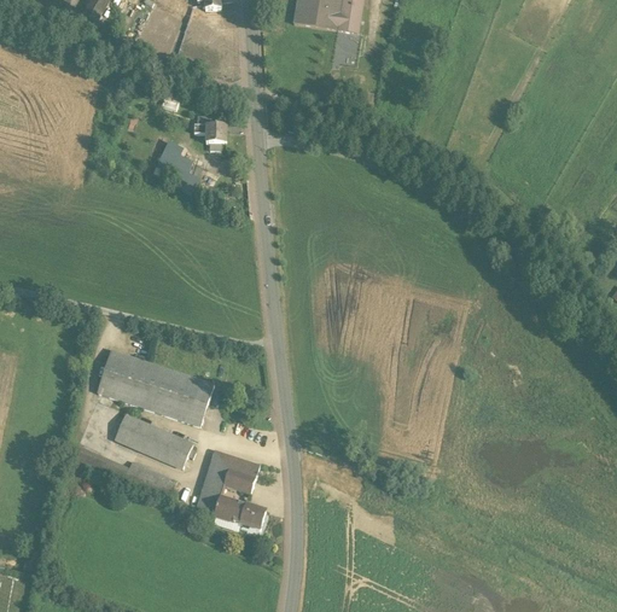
[(89,0),(82,13),(97,22),(108,0),(89,0)]
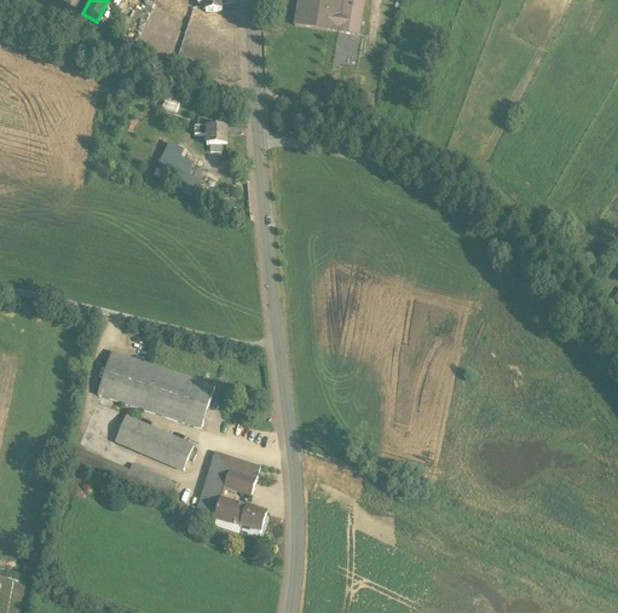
[(296,0),(293,21),(338,28),(341,0),(296,0)]
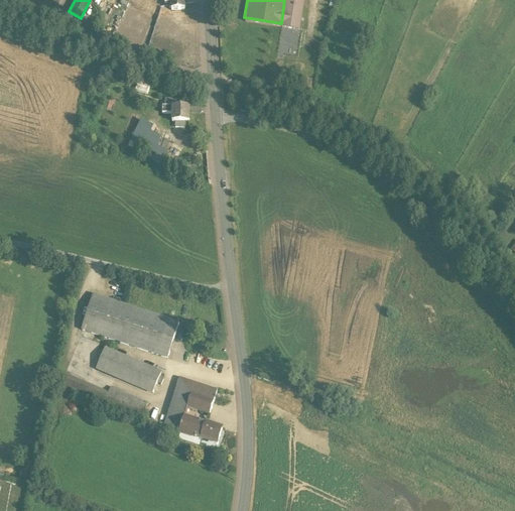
[(284,0),(281,23),(298,26),(301,0),(284,0)]
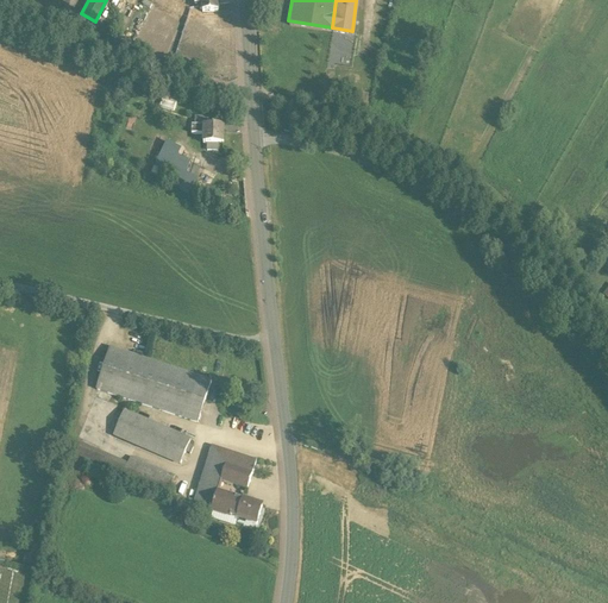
[(186,105),(139,90),(136,104),(182,117),(186,105)]
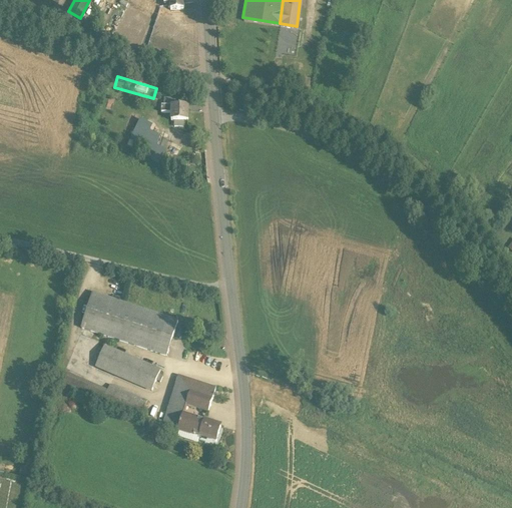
[(187,103),(160,102),(160,109),(170,109),(170,117),(187,118),(187,103)]
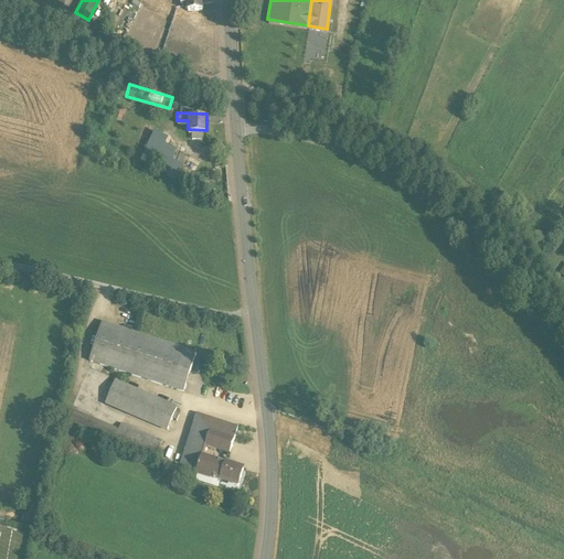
[(157,130),(144,154),(199,184),(209,165),(181,151),(184,146),(157,130)]
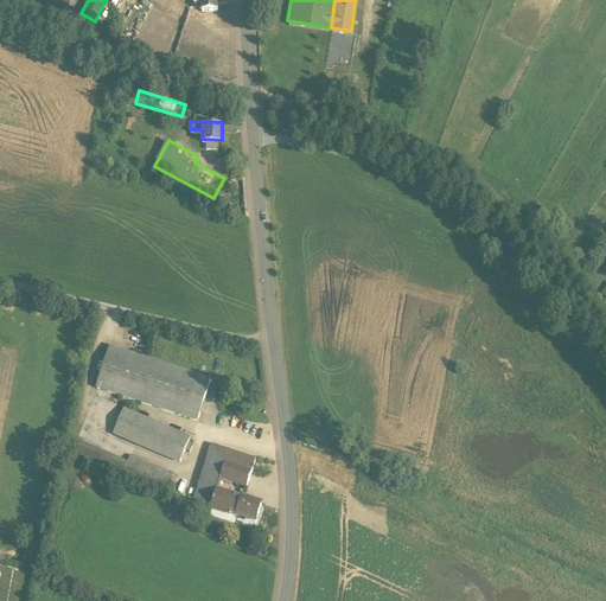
[(210,376),(108,343),(95,384),(196,417),(210,376)]
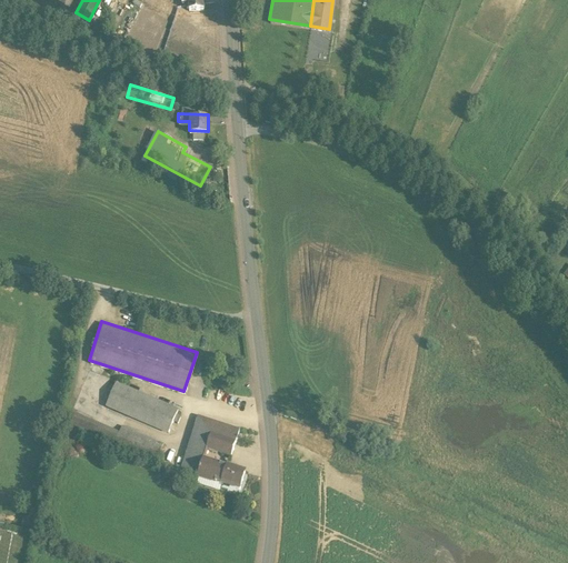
[(177,406),(115,380),(105,402),(167,429),(169,424),(175,411),(177,406)]
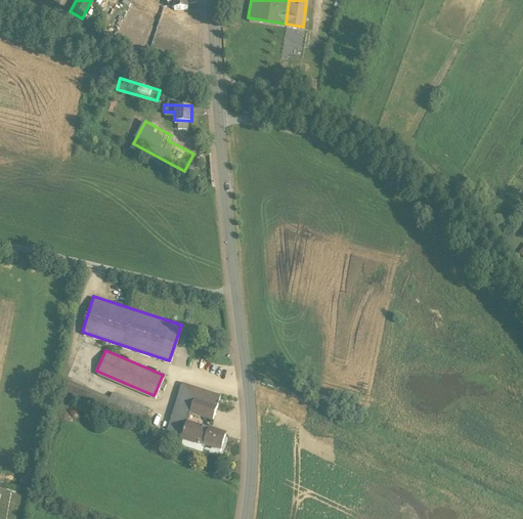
[(165,381),(161,379),(156,391),(160,393),(165,381)]
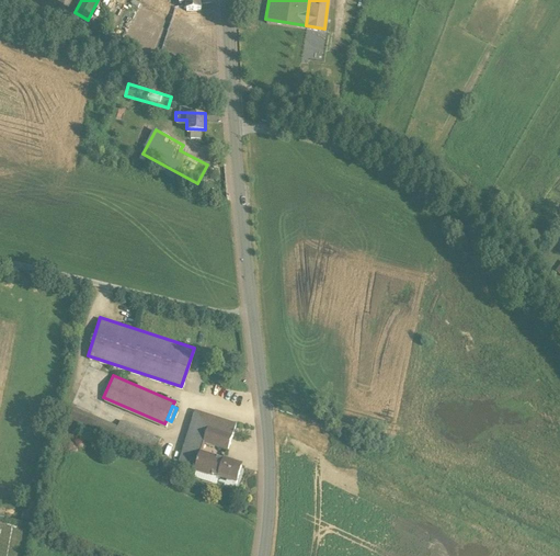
[(194,408),(179,458),(178,458),(178,460),(194,465),(200,449),(203,438),(206,426),(210,413),(194,408)]
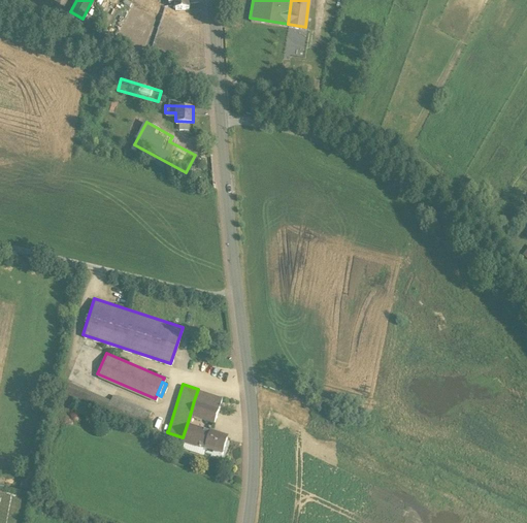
[(222,396),(198,389),(194,400),(218,407),(222,396)]
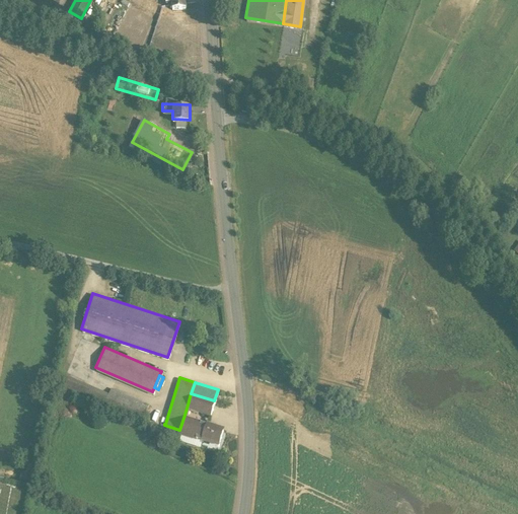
[(214,400),(191,393),(188,405),(210,414),(214,400)]
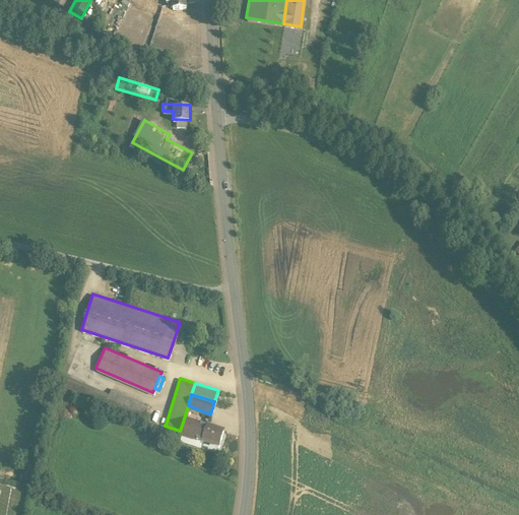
[(185,415),(180,431),(180,432),(202,440),(206,425),(185,415)]
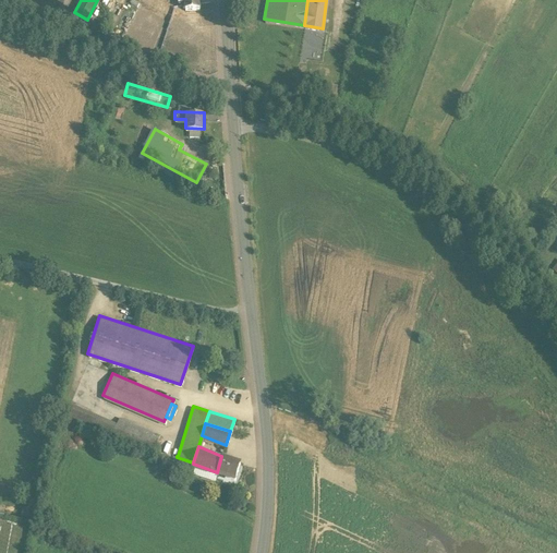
[(239,460),(221,456),(217,472),(216,473),(233,478),(239,460)]
